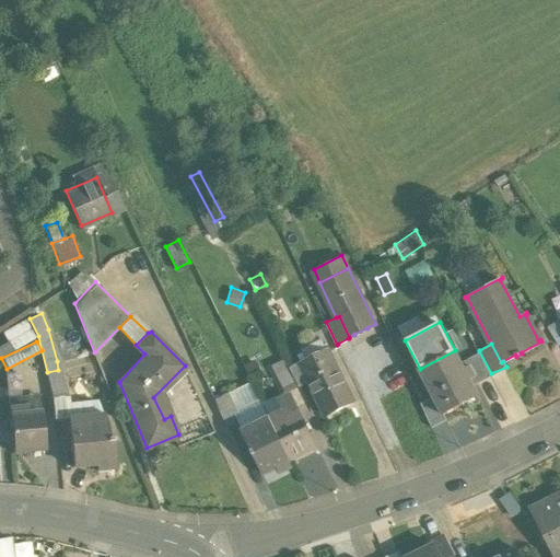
[(327,349),(302,361),(302,362),(311,380),(328,414),(353,401),(327,349)]
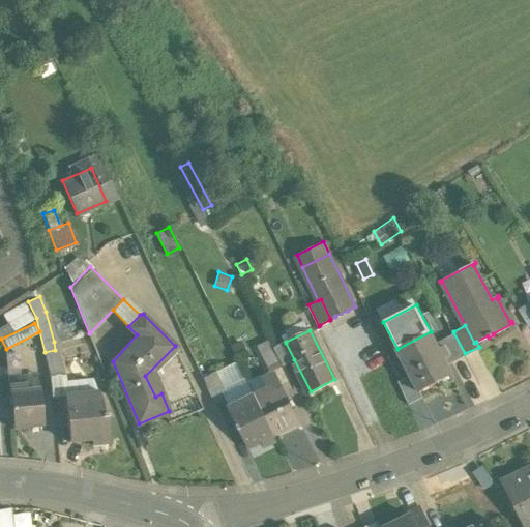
[(439,349),(431,331),(398,349),(410,374),(419,391),(420,390),(452,374),(443,357),(439,349)]
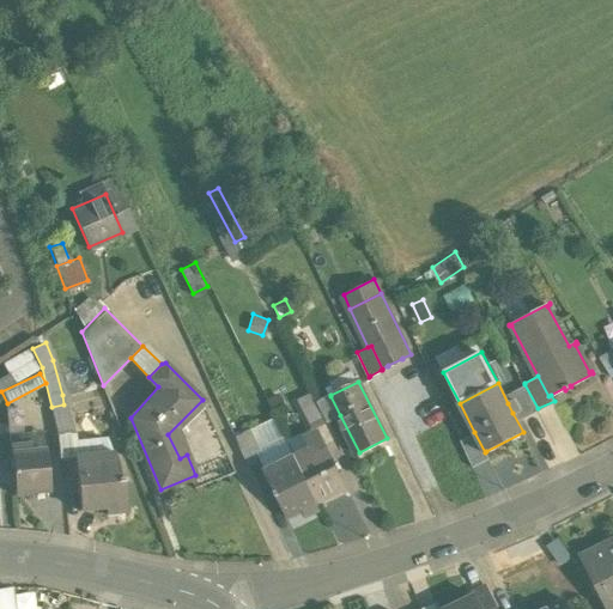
[(538,408),(525,384),(510,393),(514,400),(519,410),(522,416),(523,416),(523,415),(536,408),(536,409),(538,408)]
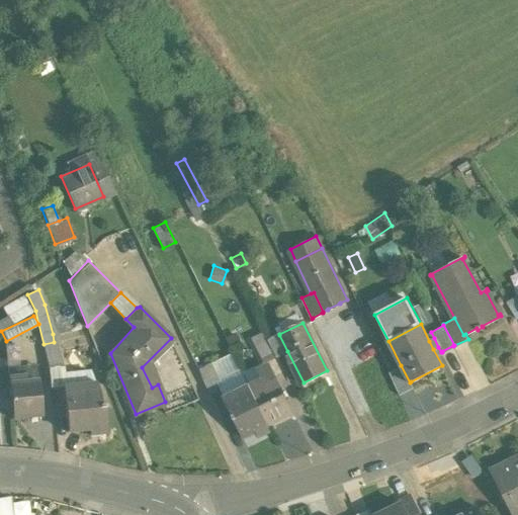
[(265,331),(253,338),(264,359),(276,352),(270,340),(265,331)]
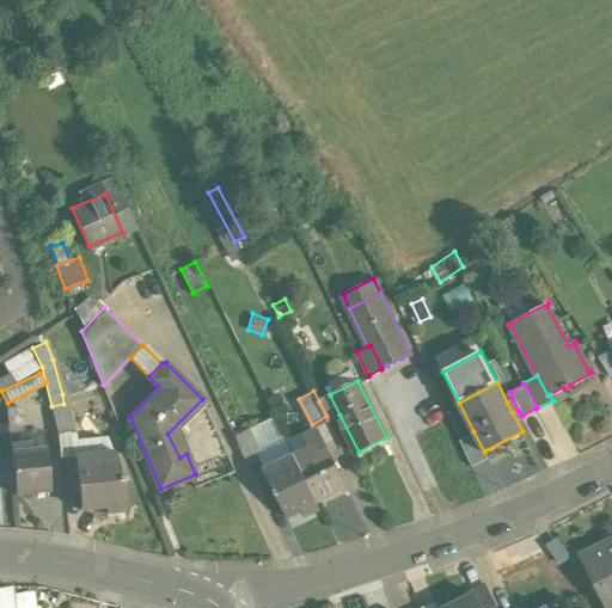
[(340,415),(330,395),(319,401),(326,416),(329,421),(340,415)]
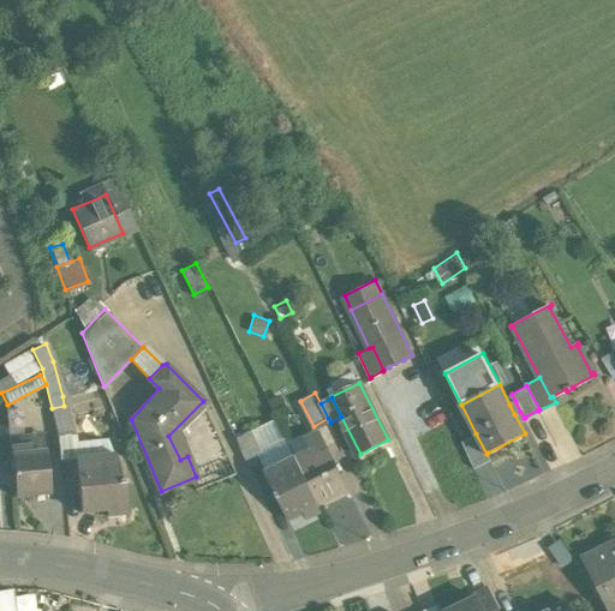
[(515,401),(509,405),(514,414),(520,412),(515,401)]
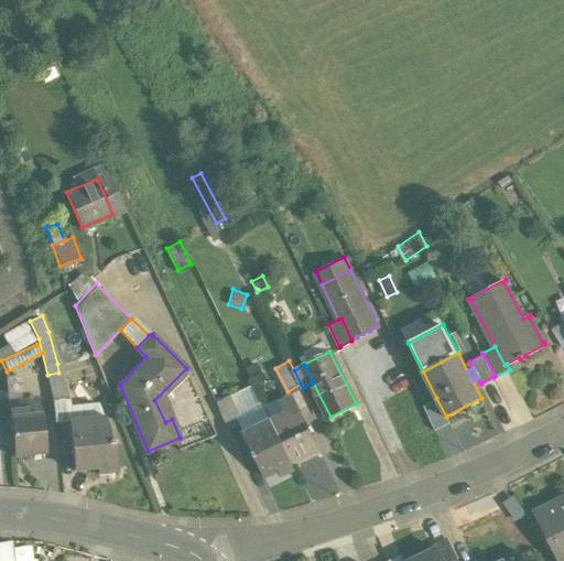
[(58,373),(47,375),(54,401),(66,398),(61,373),(58,373)]
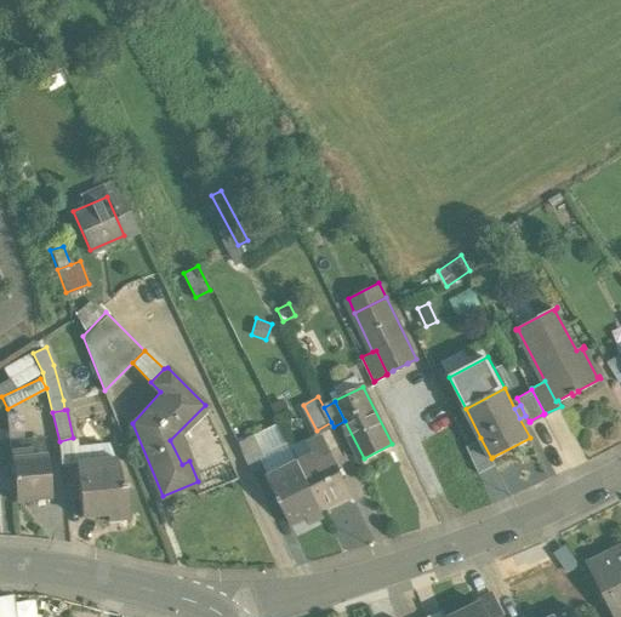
[(254,433),(238,440),(250,467),(262,461),(267,460),(254,433)]
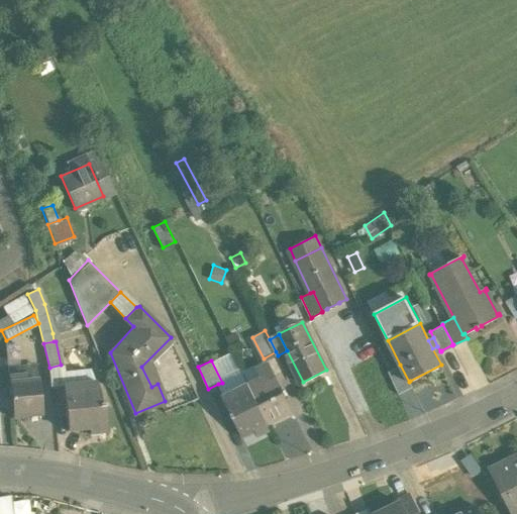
[(11,364),(6,365),(8,382),(24,381),(22,364),(11,364)]
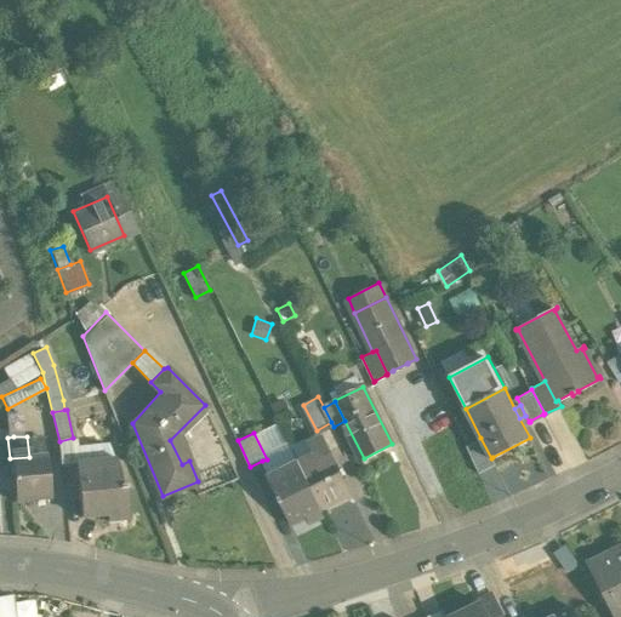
[(323,436),(309,444),(318,461),(331,455),(323,436)]
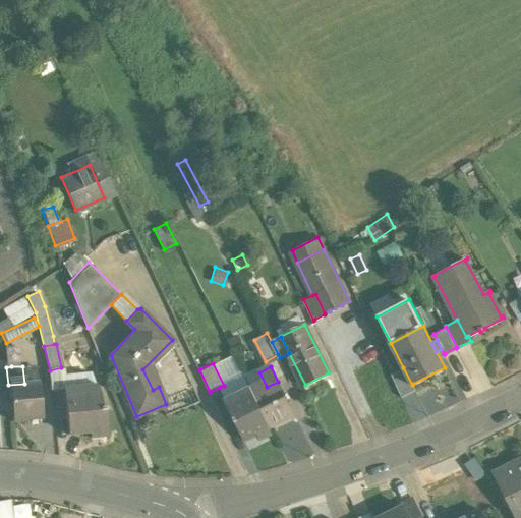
[(403,367),(392,373),(401,396),(402,395),(414,389),(415,389),(413,384),(412,385),(403,367)]
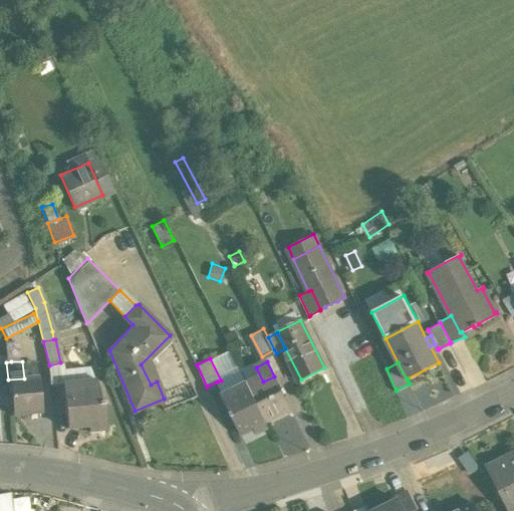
[(250,389),(249,389),(265,420),(291,408),(275,375),(274,376),(263,381),(250,389)]
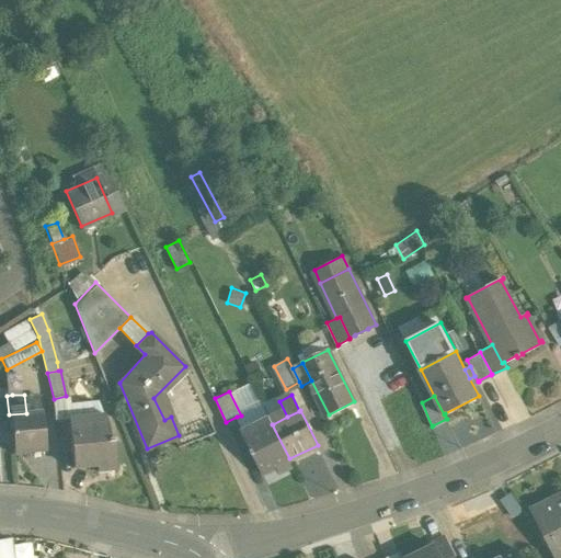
[(26,413),(9,414),(12,453),(43,451),(39,412),(26,413)]
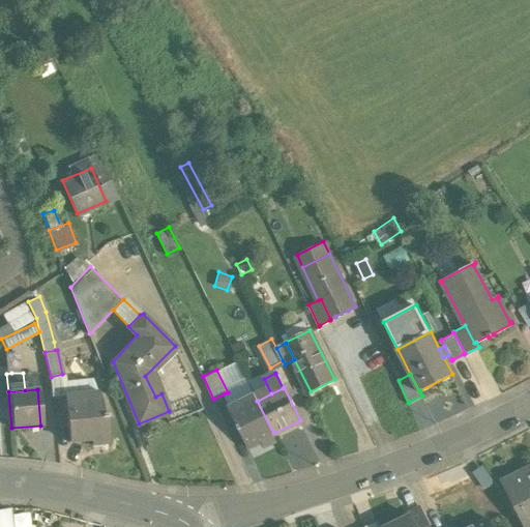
[(94,400),(65,403),(69,439),(91,437),(92,442),(110,440),(107,415),(102,415),(101,401),(96,389),(90,390),(94,400)]
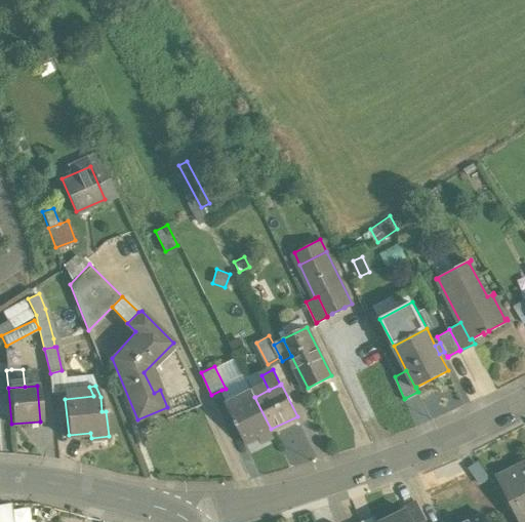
[(253,393),(228,405),(236,422),(235,422),(237,427),(238,426),(245,442),(271,429),(254,397),(255,397),(253,393)]
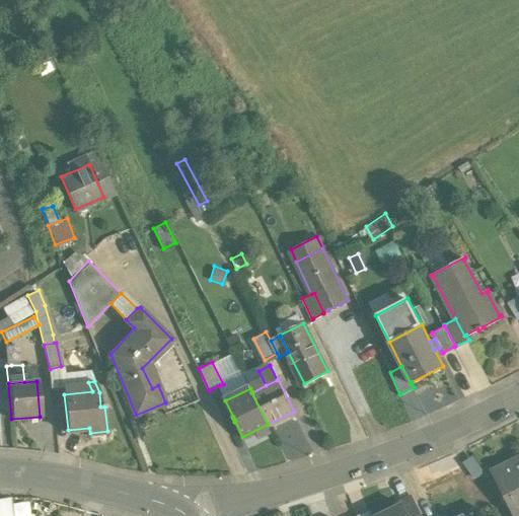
[(518,515),(518,461),(514,464),(512,460),(494,470),(516,515),(518,515)]
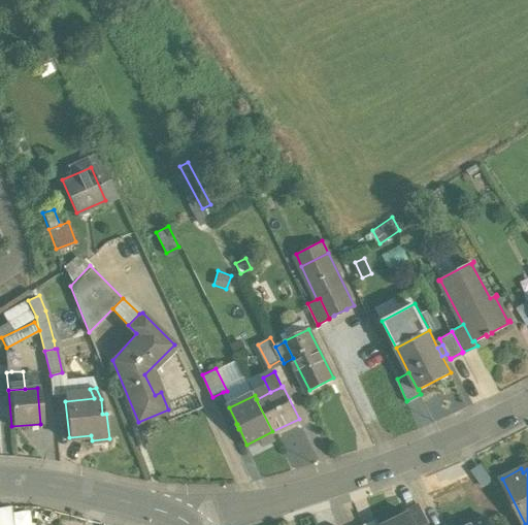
[(429,524),(419,502),(408,507),(416,524),(429,524)]
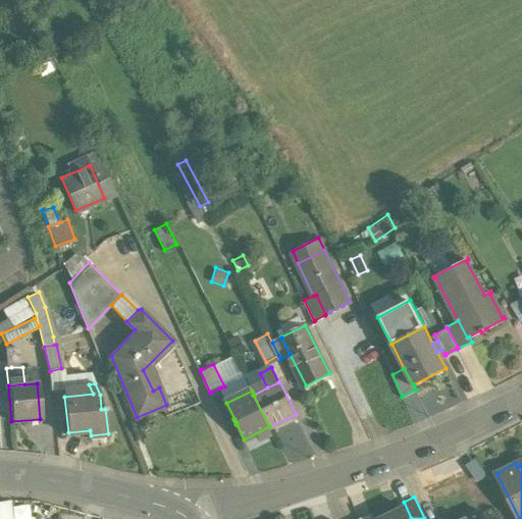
[(12,518),(10,500),(0,501),(0,518),(12,518)]
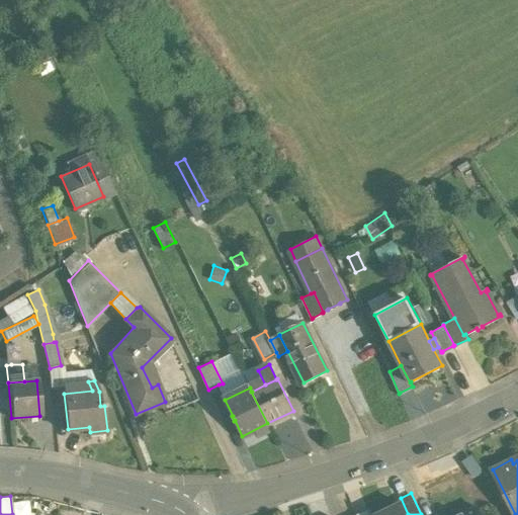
[(14,500),(16,514),(20,514),(31,513),(28,497),(14,500)]
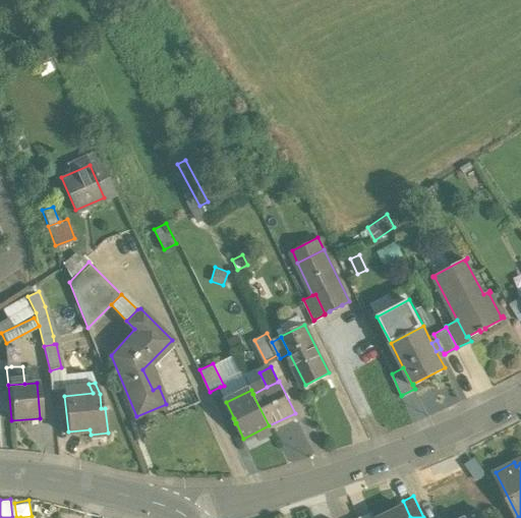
[(403,507),(382,517),(410,517),(403,501),(400,503),(403,507)]
